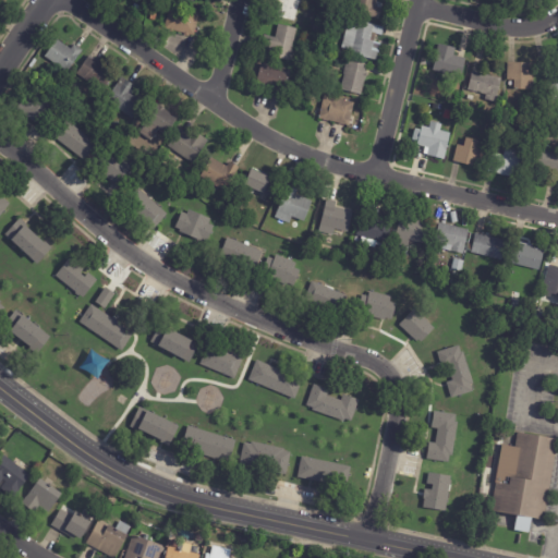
[(303,0),(298,24),(276,19),(279,7),(273,4),(274,0),(303,0)]
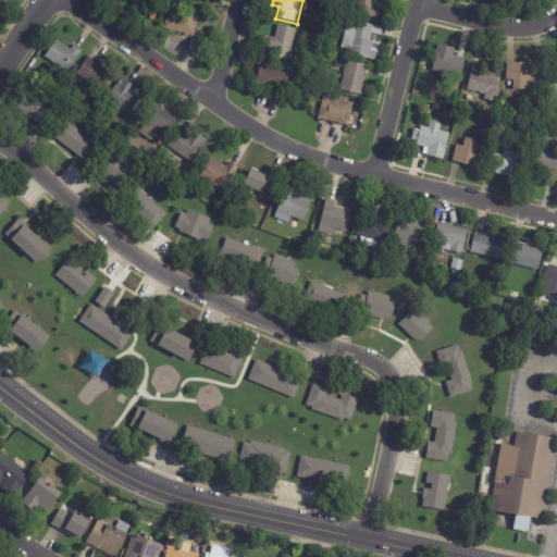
[(378,0),(378,2),(384,4),(380,20),(354,13),(356,0),(378,0)]
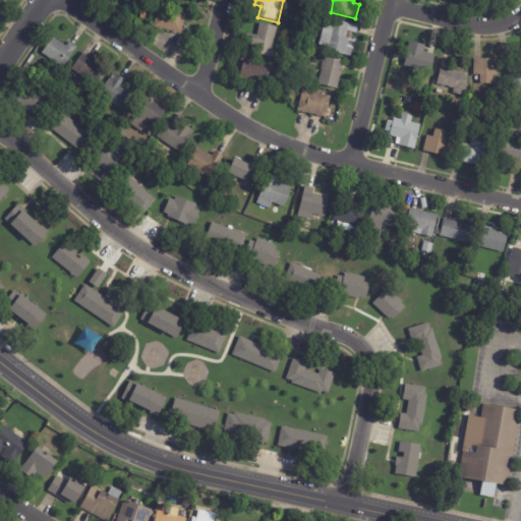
[(164,7),(187,13),(182,34),(177,33),(177,35),(173,34),(173,32),(164,30),(163,32),(159,31),(159,29),(155,27),(159,6),(164,7)]
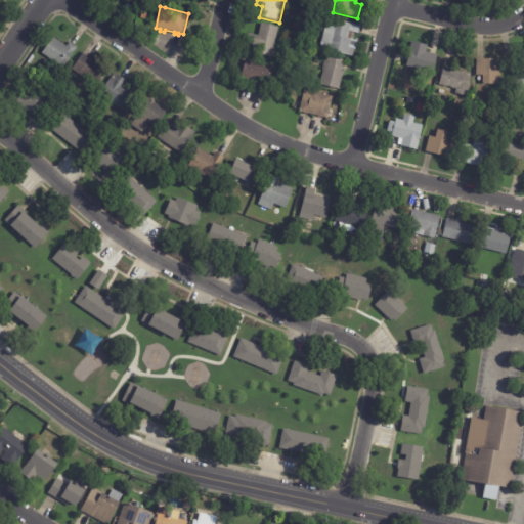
[(361,28),(360,34),(354,33),(350,48),(356,49),(354,57),(330,51),(331,47),(323,46),(330,18),(361,27),(361,28)]
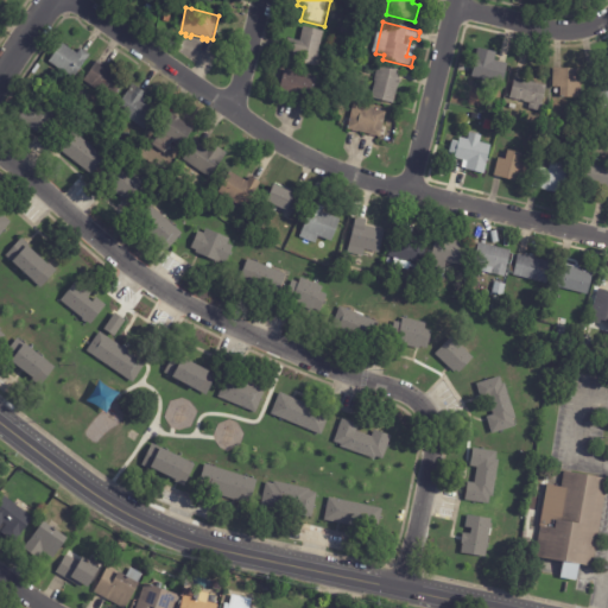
[(352,36),(342,33),(346,23),(355,25),(352,36)]
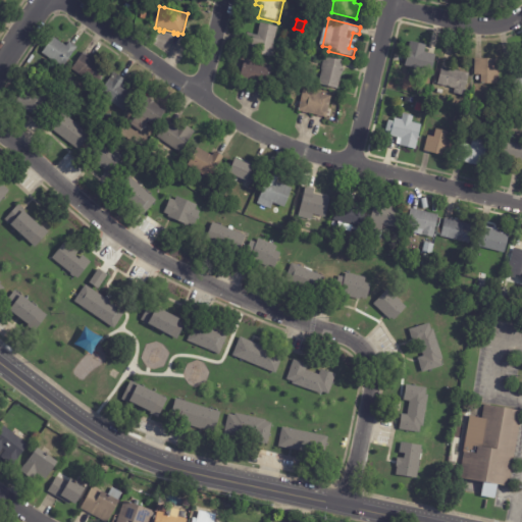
[(311,33),(304,31),(307,21),(315,24),(312,34),(311,33)]
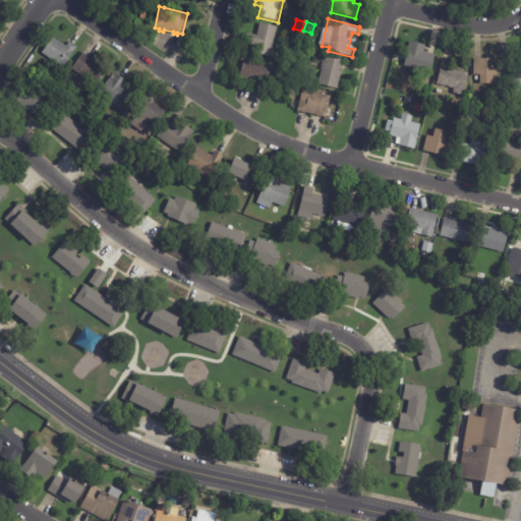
[(275,44),(271,57),(253,53),(254,49),(245,47),(248,34),(257,36),(262,23),(279,27),(275,44)]
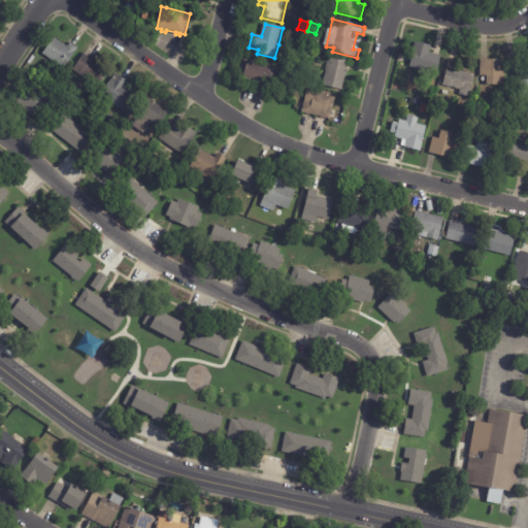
[(71,43),(78,48),(64,69),(43,55),(55,38),(68,47),(71,43)]
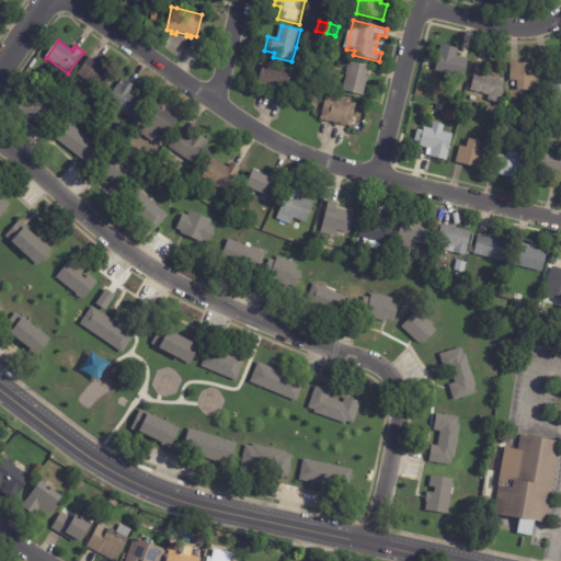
[(460,57),(470,59),(466,79),(436,72),(443,46),(460,49),(458,57),(460,57)]
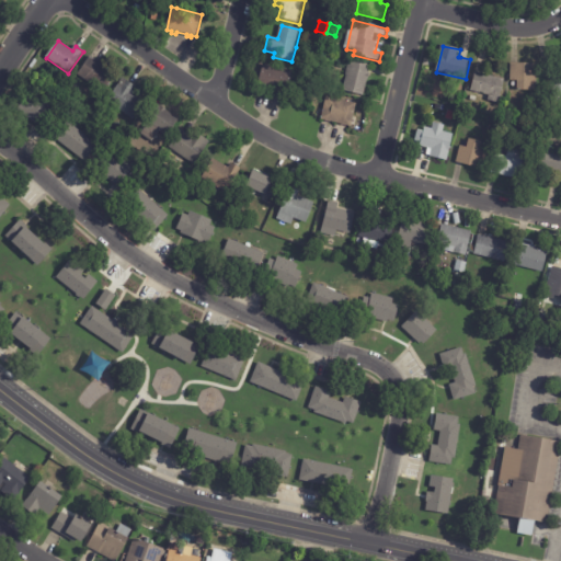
[(101,63),(117,75),(105,93),(79,76),(91,57),(101,63)]
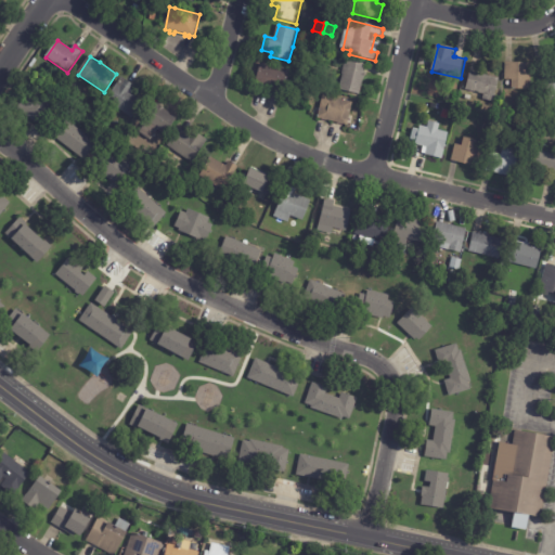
[(368,66),(361,95),(339,91),(347,61),(368,66)]
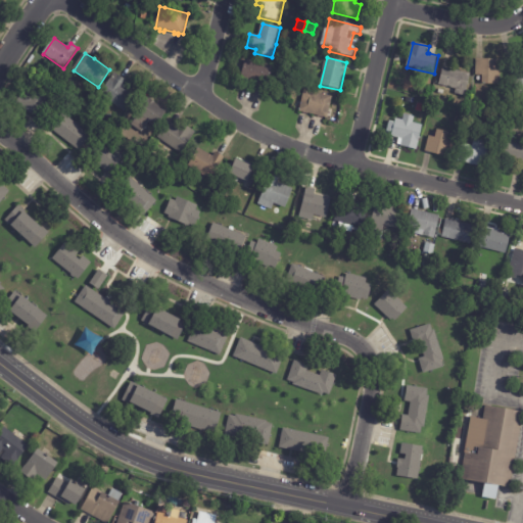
[(253,62),(274,67),(268,90),(241,83),(246,60),(253,62)]
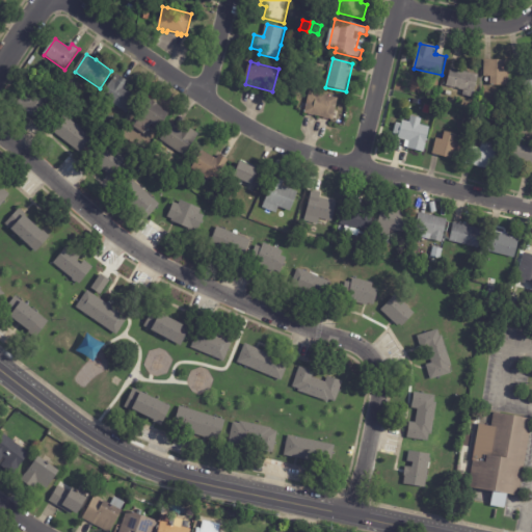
[(491,61),(511,61),(510,86),(491,86),(493,77),(485,77),(485,61),(491,61)]
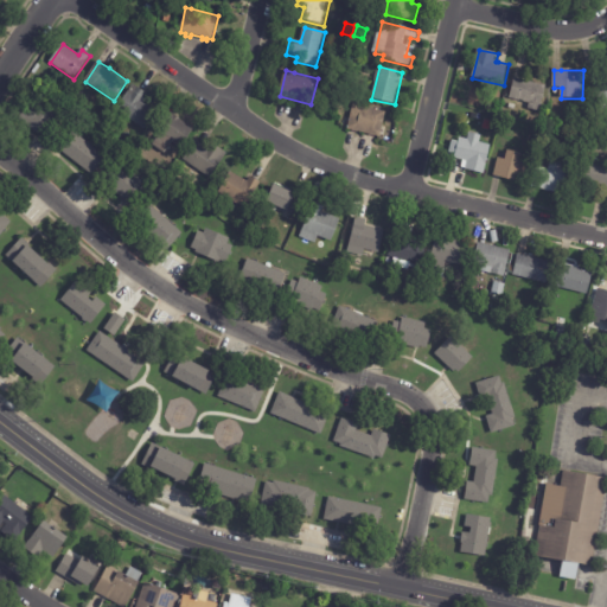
[(522,81),(547,87),(542,113),(529,109),(530,103),(511,100),(516,80),(522,81)]
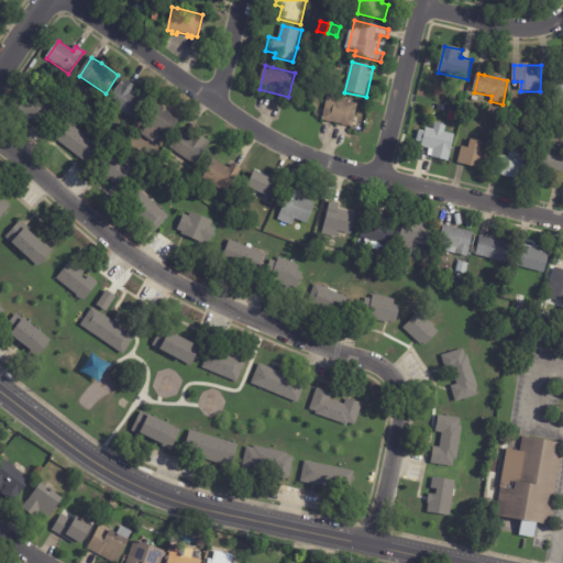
[(128,81),(136,87),(133,91),(136,94),(134,97),(146,105),(135,121),(108,102),(124,79),(128,81)]
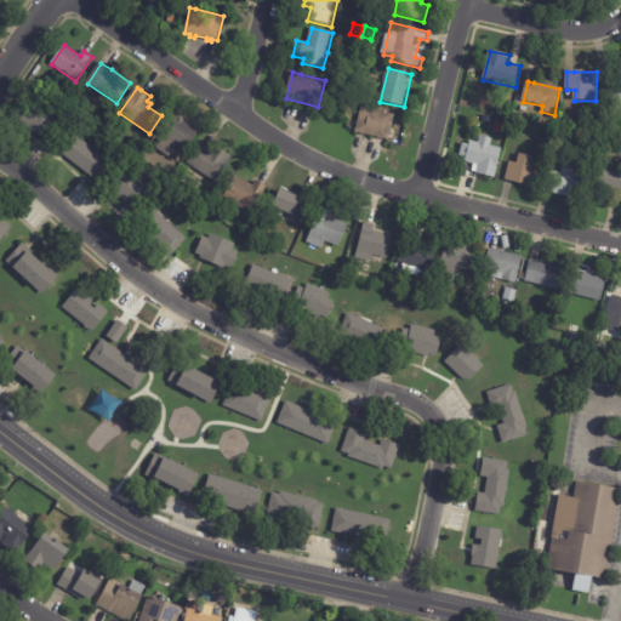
[(610,93),(620,89),(620,113),(617,114),(610,93)]
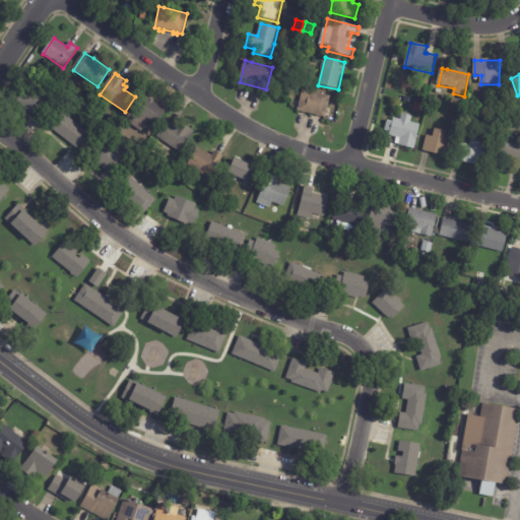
[(39,113),(36,117),(20,107),(21,105),(17,103),(26,88),(30,91),(33,87),(49,98),(39,113)]
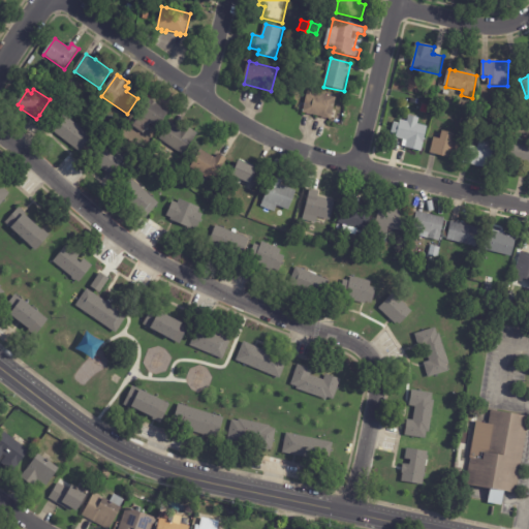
[(334,111),(332,121),(303,115),(308,92),(337,98),(334,111)]
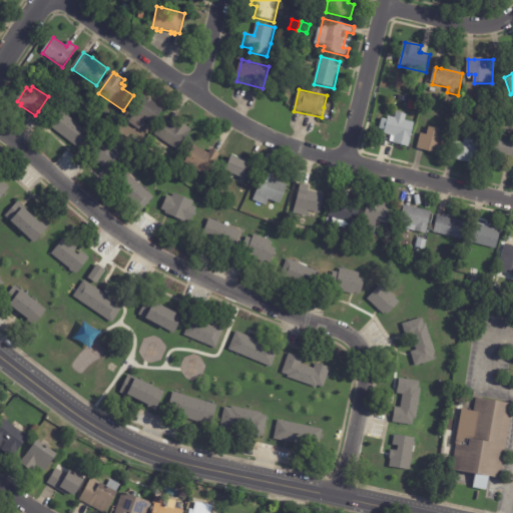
[(141,94),(147,98),(148,97),(153,101),(153,102),(164,109),(154,126),(146,120),(140,130),(130,123),(136,114),(129,110),(140,93),(141,94)]
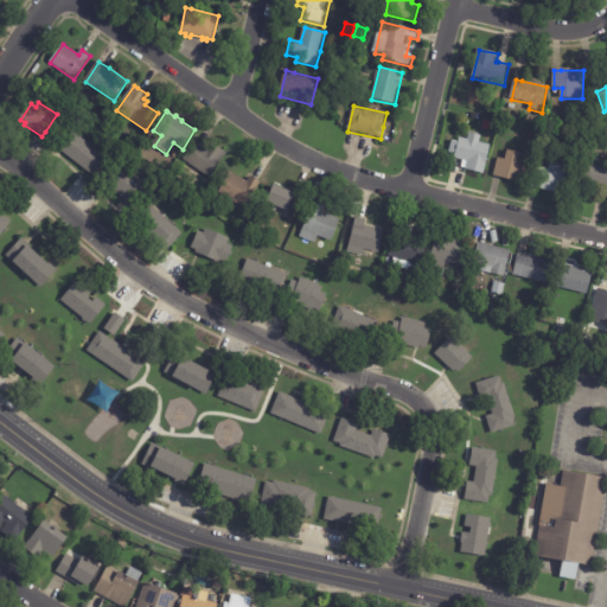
[(485,120),(492,122),(490,132),(483,129),(485,120)]
